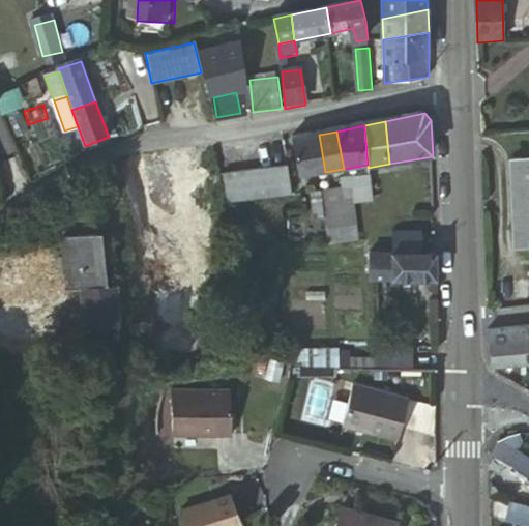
[(319,135),(294,139),(296,177),(325,172),(319,135)]
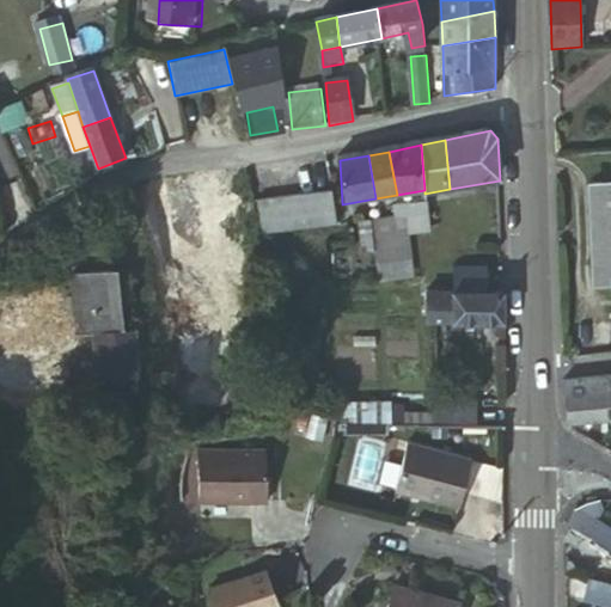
[(599,284),(610,283),(610,183),(592,184),(599,284)]
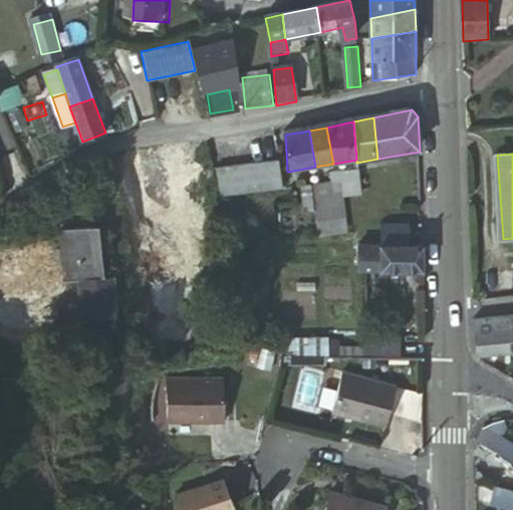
[(221,197),(282,188),(278,162),(217,171),(221,197)]
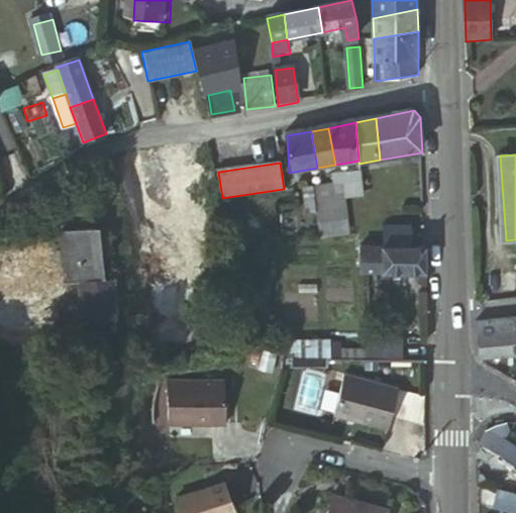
[(207,174),(182,178),(186,206),(211,202),(207,174)]
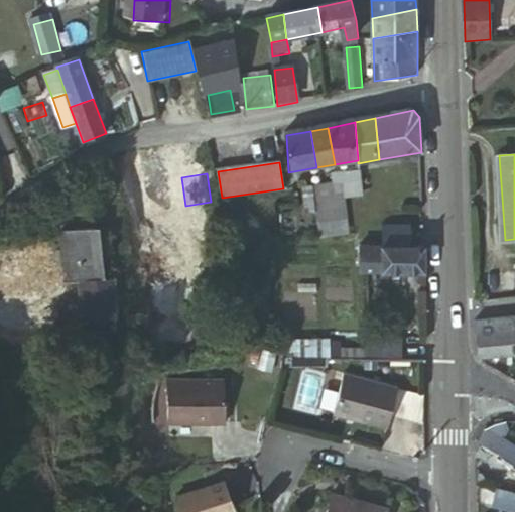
[(358,173),(331,174),(332,185),(310,187),(312,221),(342,220),(341,200),(360,199),(358,173)]
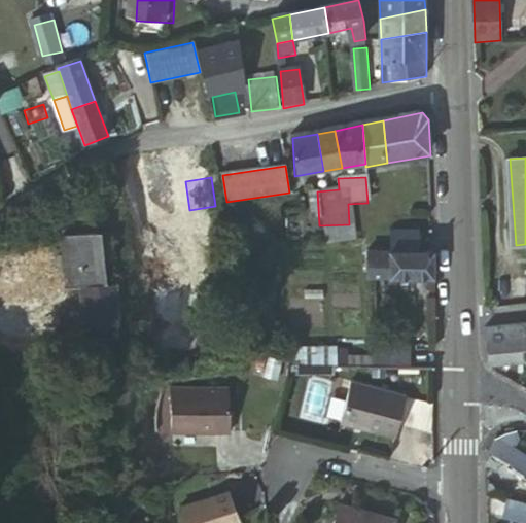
[(349,224),(319,225),(320,243),(351,241),(349,224)]
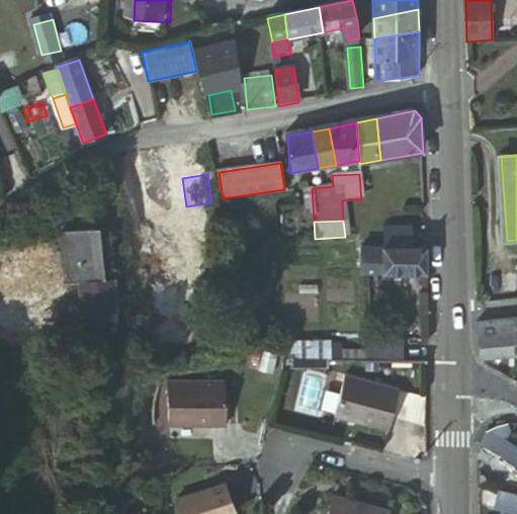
[(63,255),(98,251),(96,229),(61,232),(63,255)]
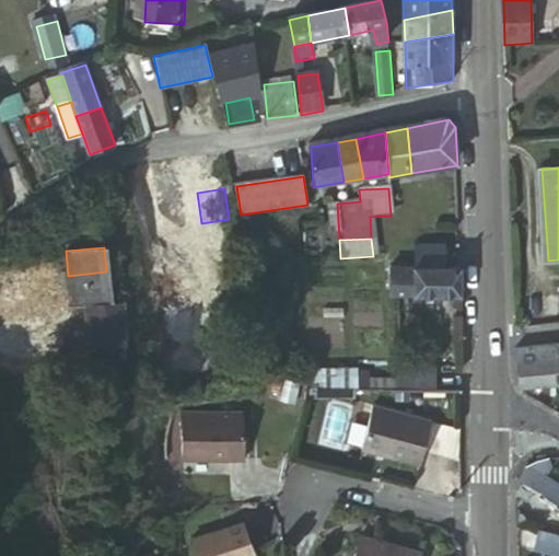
[(418,268),(445,267),(445,248),(418,250),(418,268)]
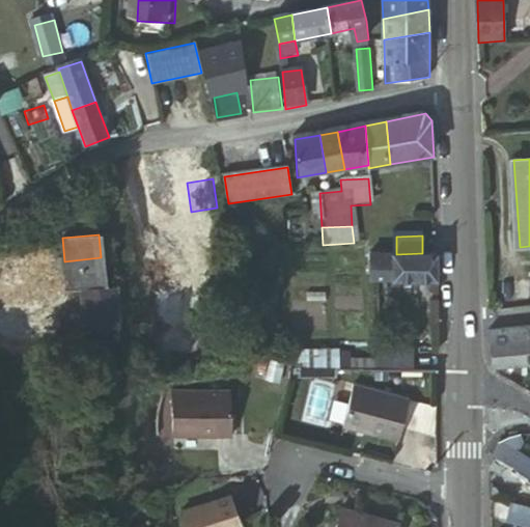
[(438,280),(437,253),(422,253),(396,254),(394,254),(394,281),(438,280)]
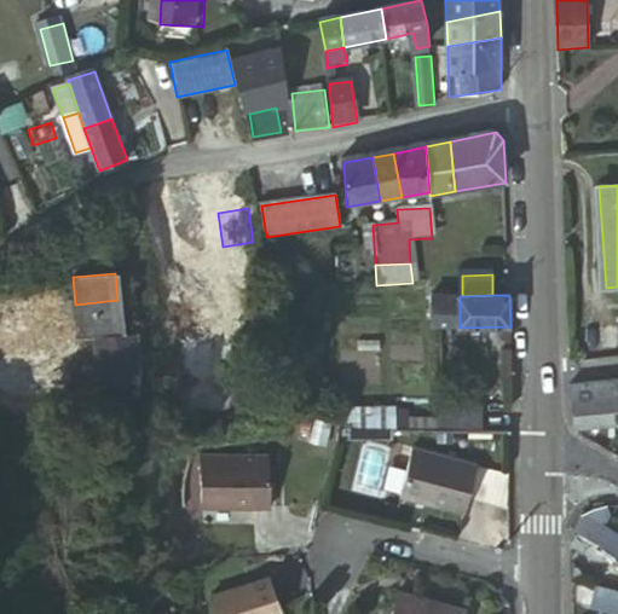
[(432,329),(460,328),(460,296),(432,296),(432,306),(432,329)]
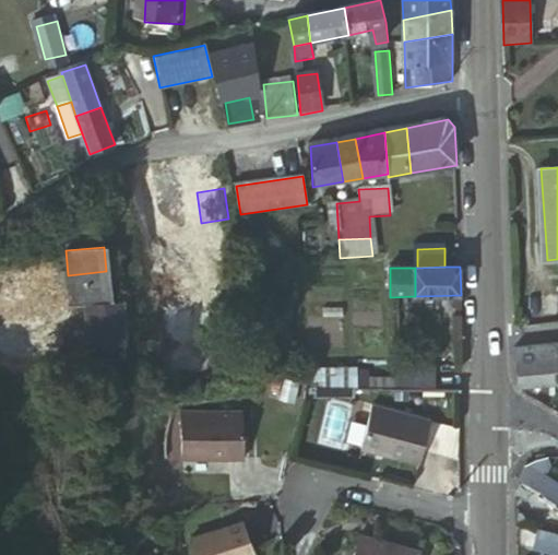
[(88,306),(109,305),(106,271),(68,275),(71,309),(88,306)]
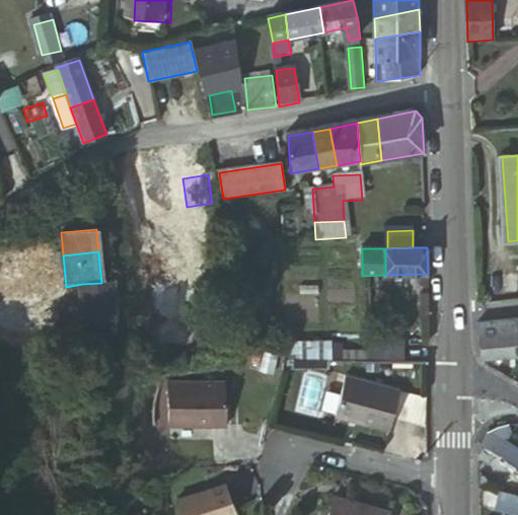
[(85,321),(117,317),(113,282),(101,283),(82,284),(85,321)]
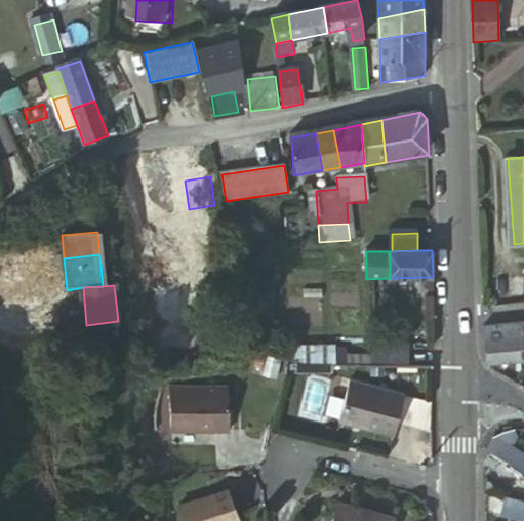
[(119,338),(118,321),(86,325),(88,342),(119,338)]
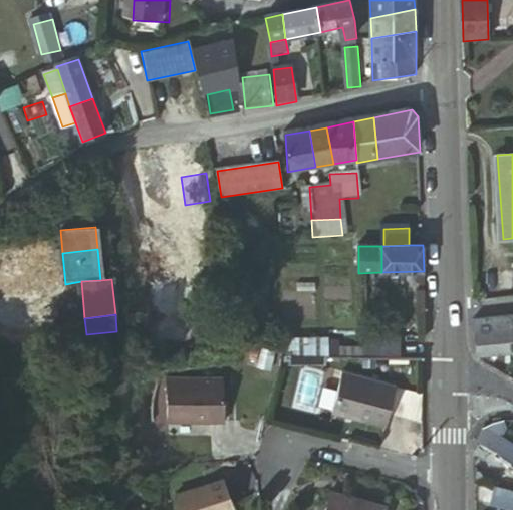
[(495,321),(499,353),(512,351),(512,319),(495,321)]
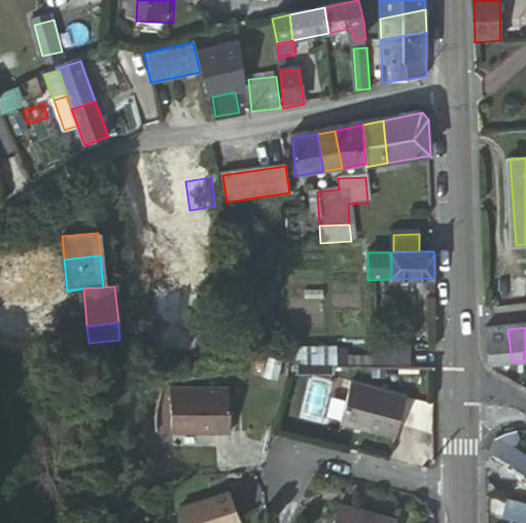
[(487,332),(491,364),(512,362),(507,329),(490,330),(487,332)]
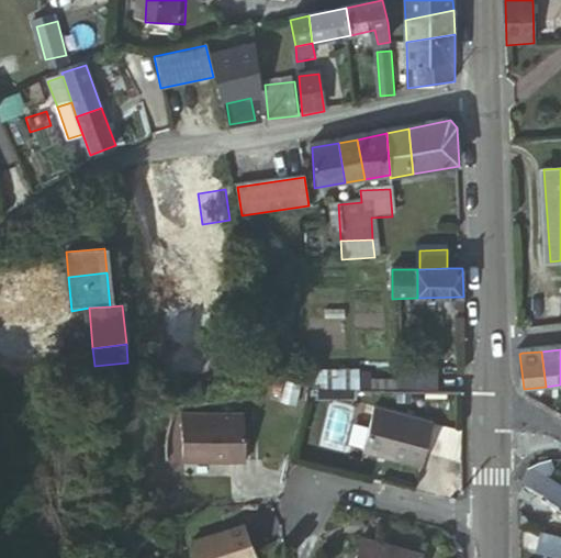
[(402,394),(438,393),(438,378),(402,378),(402,384),(402,394)]
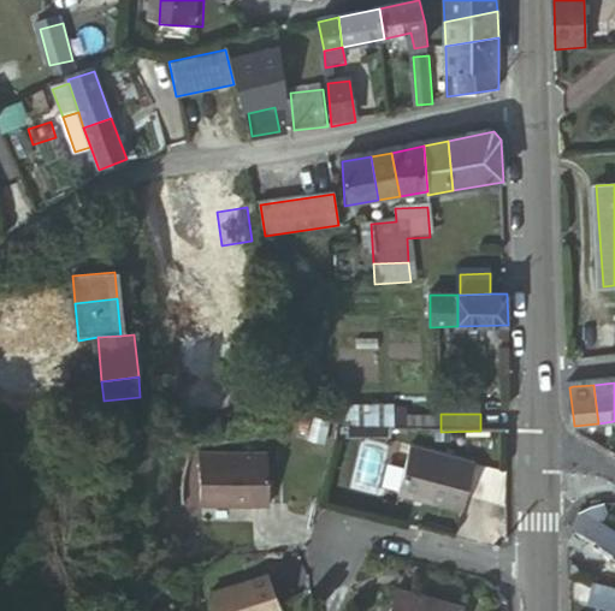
[(400,493),(463,509),(475,463),(411,446),(400,493)]
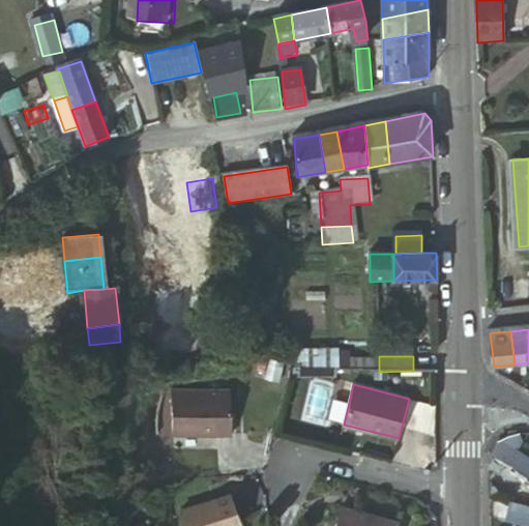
[(231,393),(173,395),(173,438),(231,437),(231,393)]
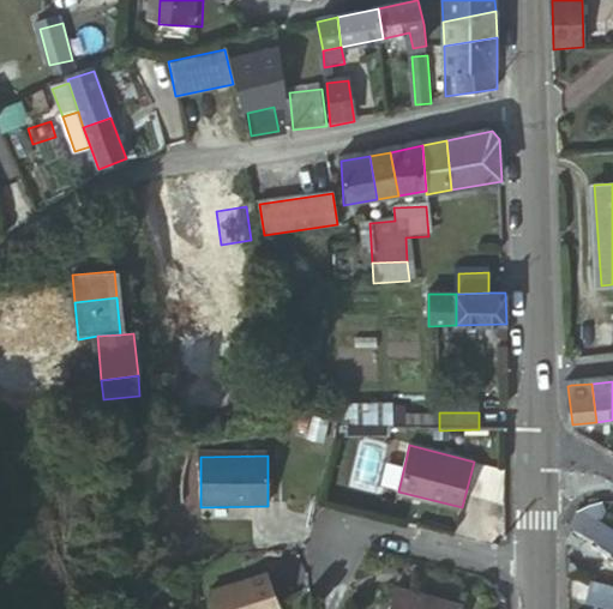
[(575,528),(590,538),(599,525),(582,514),(575,528)]
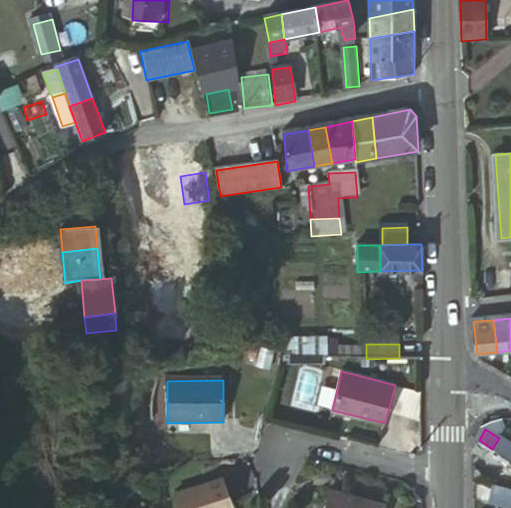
[(510,444),(499,438),(492,449),(510,460),(510,444)]
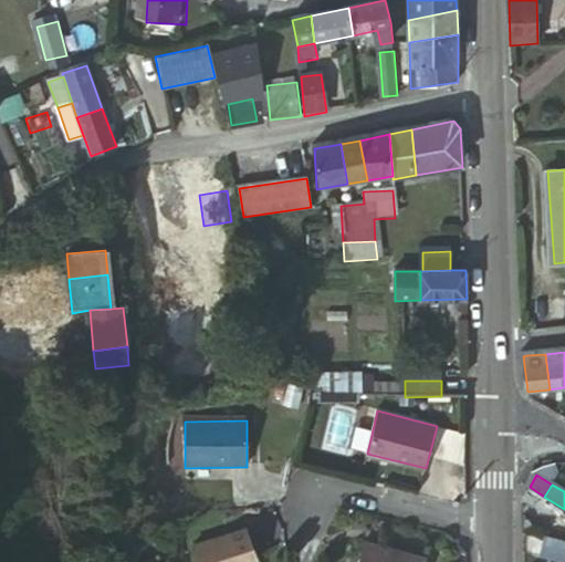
[(536,522),(564,537),(564,519),(543,508),(536,522)]
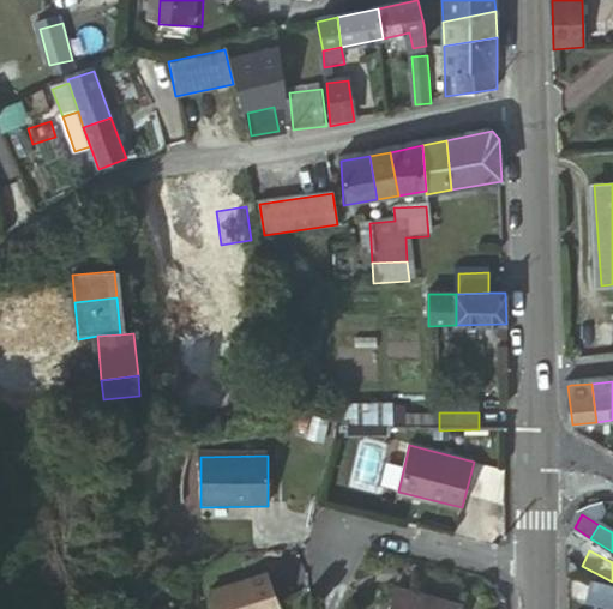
[(266,573),(210,595),(215,608),(276,608),(280,607),(266,573)]
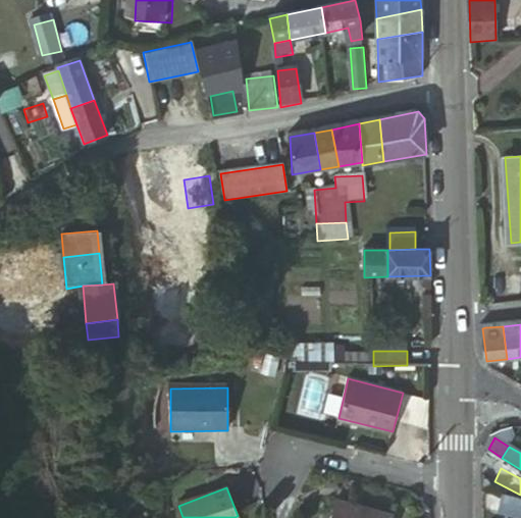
[(520,498),(505,493),(499,511),(515,517),(520,517),(520,498)]
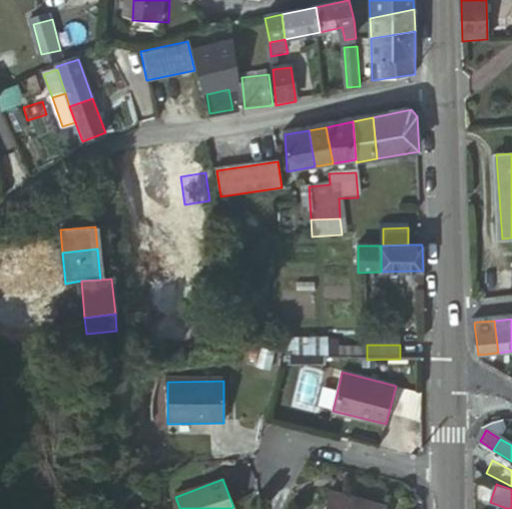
[(386,508),(387,504),(331,489),(326,508),(386,508)]
